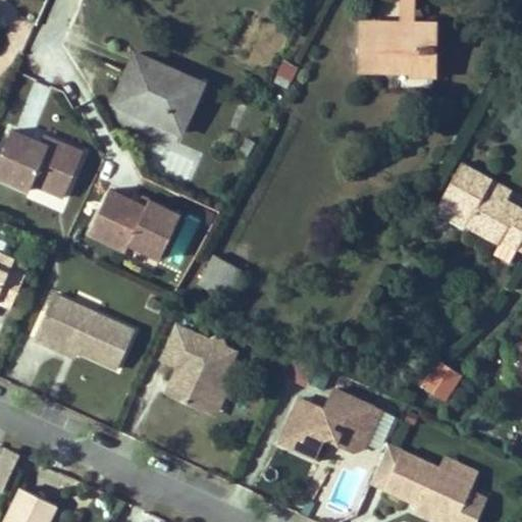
[(402,0),(402,24),(414,24),(414,0),(402,0)]
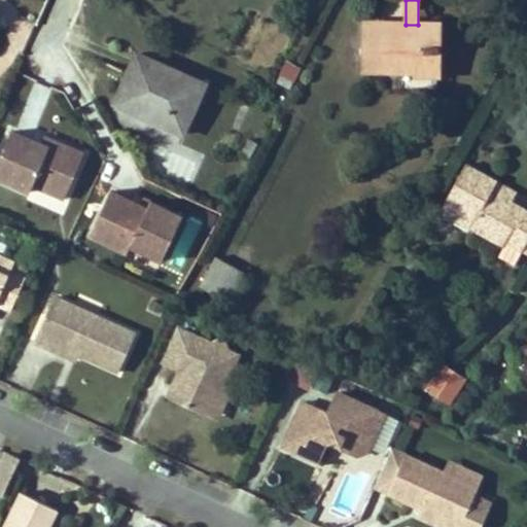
[(366,25),(366,70),(418,71),(418,74),(440,74),(441,25),(418,25),(406,25),(366,25)]
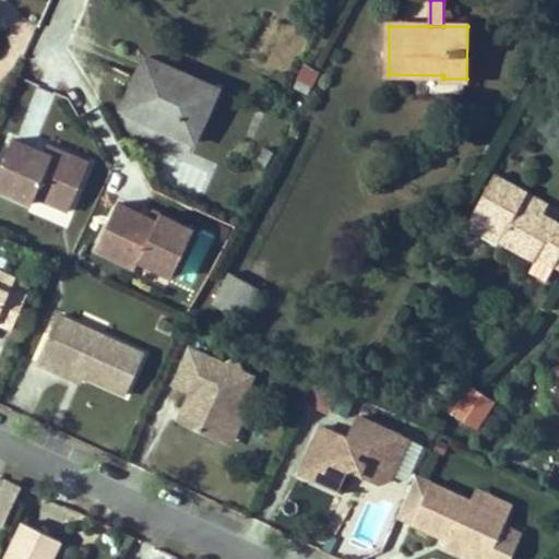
[(147,56),(139,78),(146,81),(132,113),(195,140),(218,86),(147,56)]
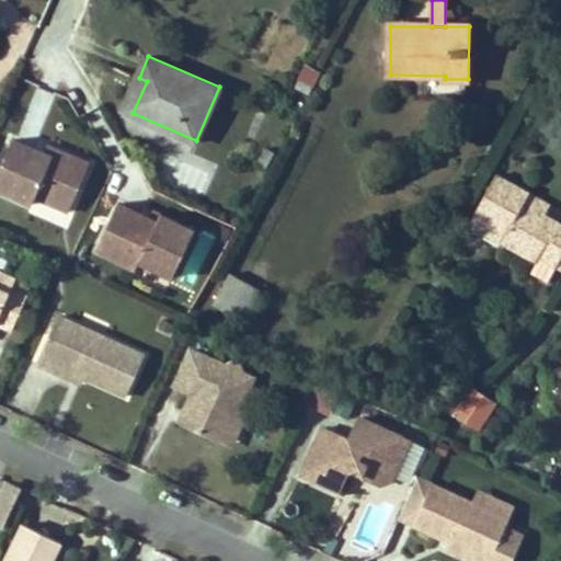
[(125,110),(133,113),(147,81),(139,78),(125,110)]
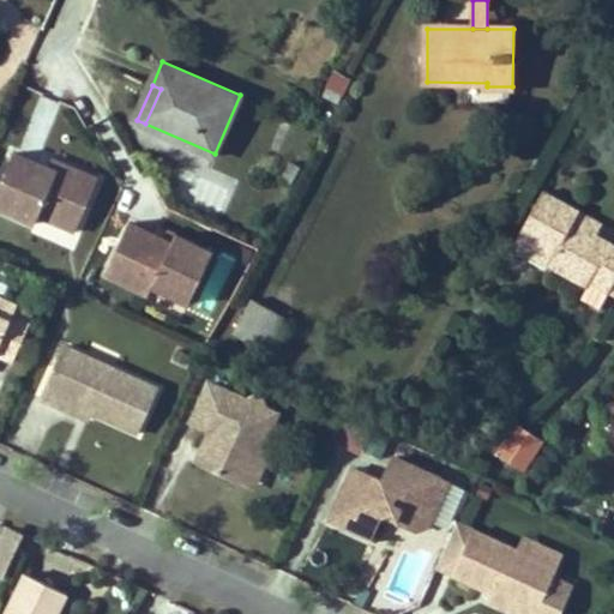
[(38,214),(76,230),(100,178),(61,161),(58,169),(49,166),(14,150),(0,182),(0,205),(36,222),(38,214)]
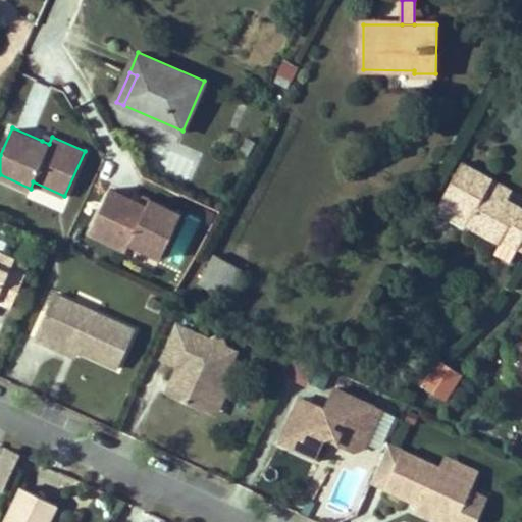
[(49,144),(52,137),(45,134),(42,141),(49,144)]
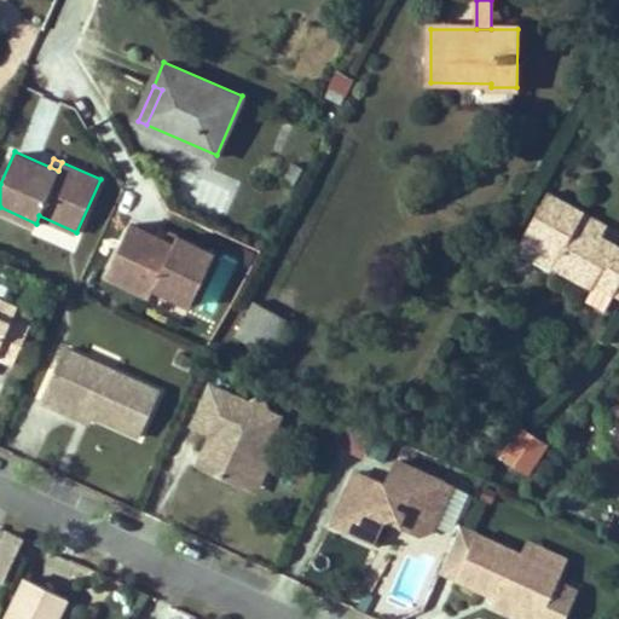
[(302,169),(293,163),(284,180),(293,185),(302,169)]
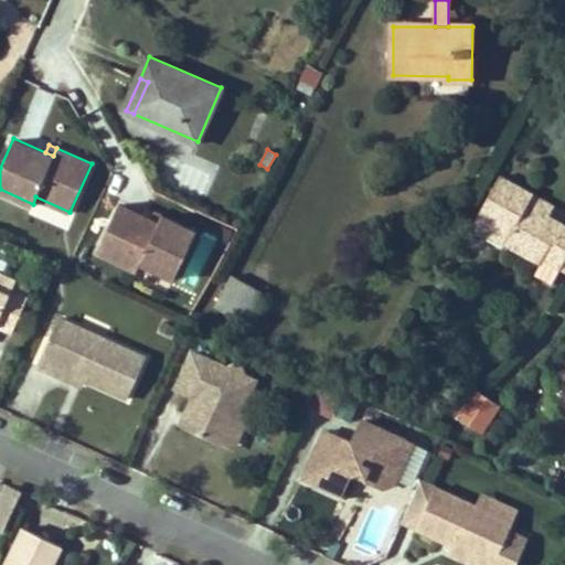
[(507,245),(542,264),(543,260),(547,253),(564,263),(564,224),(551,216),(530,205),(533,198),(535,195),(502,177),(479,217),(512,236),(507,245)]
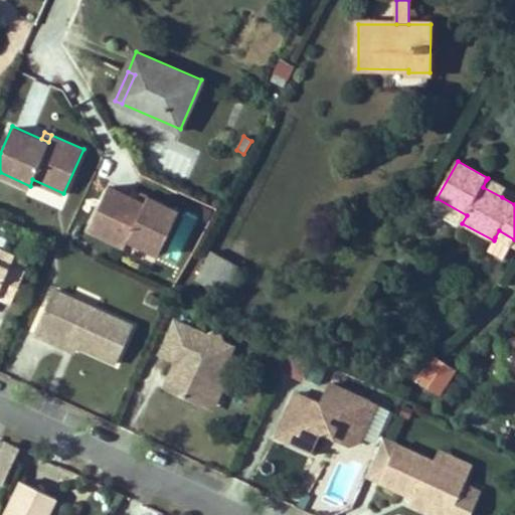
[(483,187),(502,197),(506,191),(486,180),(483,187)]
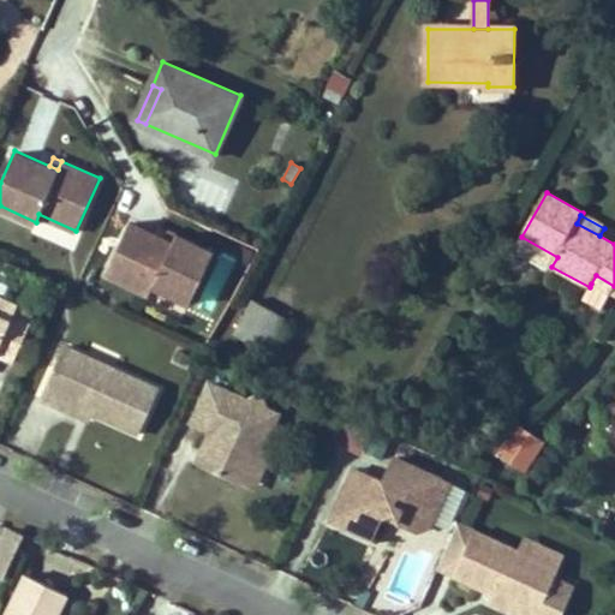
[(131,222),(107,274),(150,294),(154,286),(191,304),(215,251),(177,233),(173,242),(165,238),(131,222)]
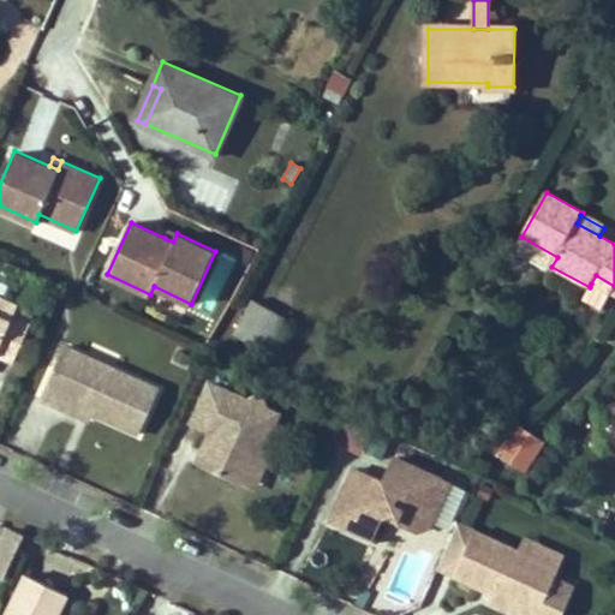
[(165,238),(173,242),(177,233),(168,230),(165,238)]
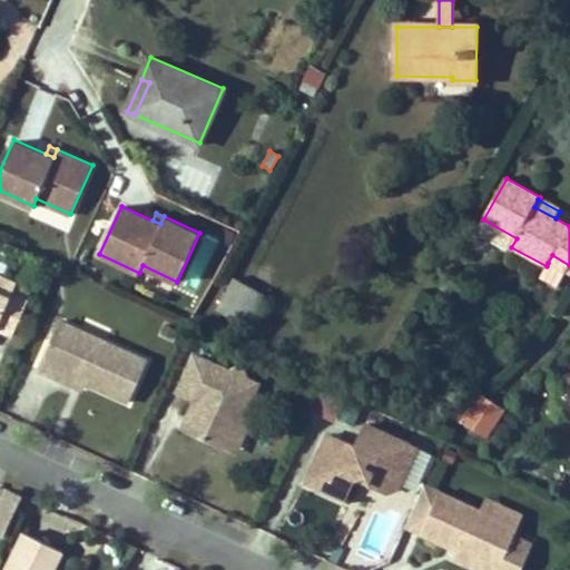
[(511,247),(517,238),(483,219),(479,228),(511,247)]
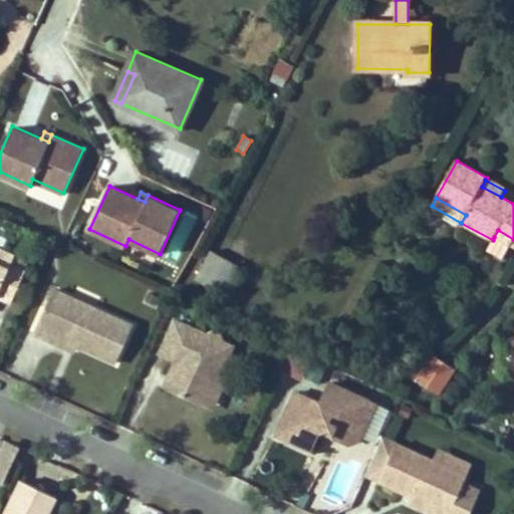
[(513,239),(498,230),(494,237),(510,246),(513,239)]
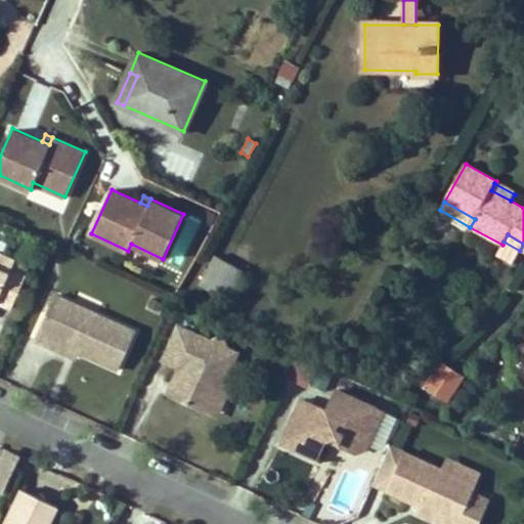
[(0,302),(9,307),(24,275),(9,269),(13,261),(0,254),(0,302)]
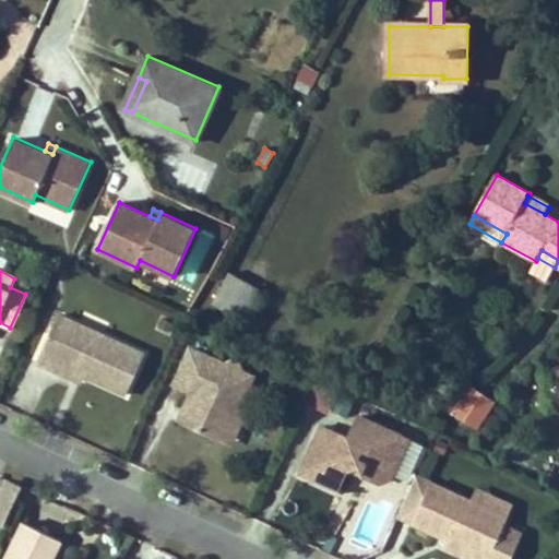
[(259,288),(235,275),(233,274),(216,302),(244,317),(259,288)]
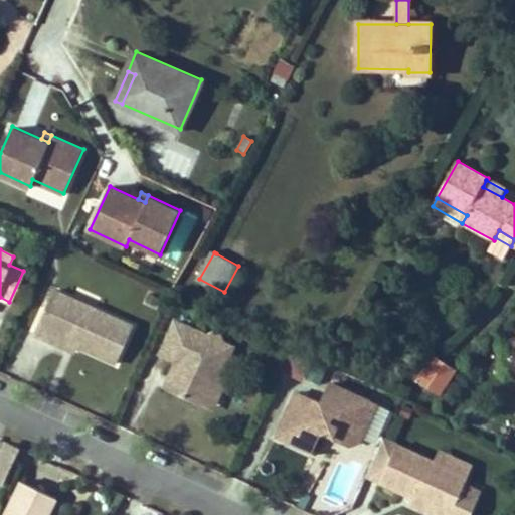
[(76,344),(116,361),(132,324),(52,287),(31,333),(48,339),(50,333),(76,344)]
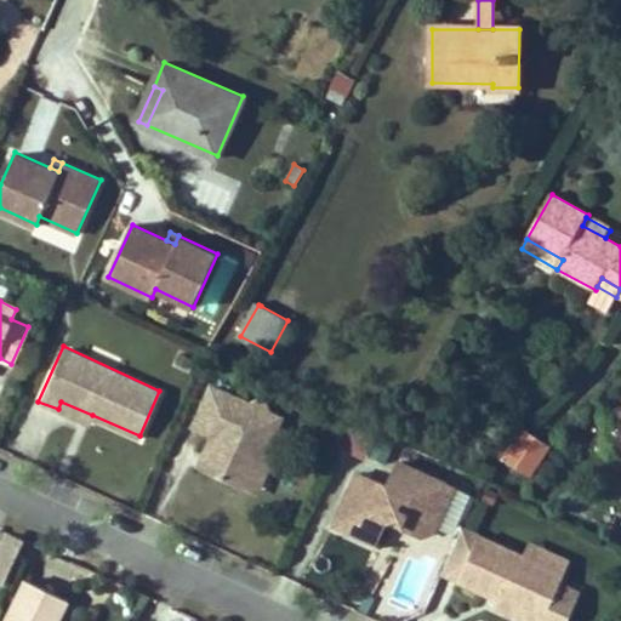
[(211,383),(193,423),(212,433),(204,450),(209,453),(203,467),(248,488),(256,469),(266,466),(262,455),(280,416),(268,410),(263,398),(251,402),(211,383)]
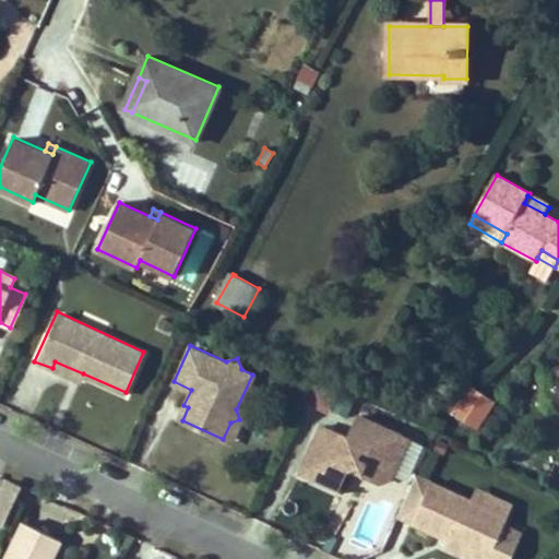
[(55,361),(52,368),(81,380),(83,373),(55,361)]
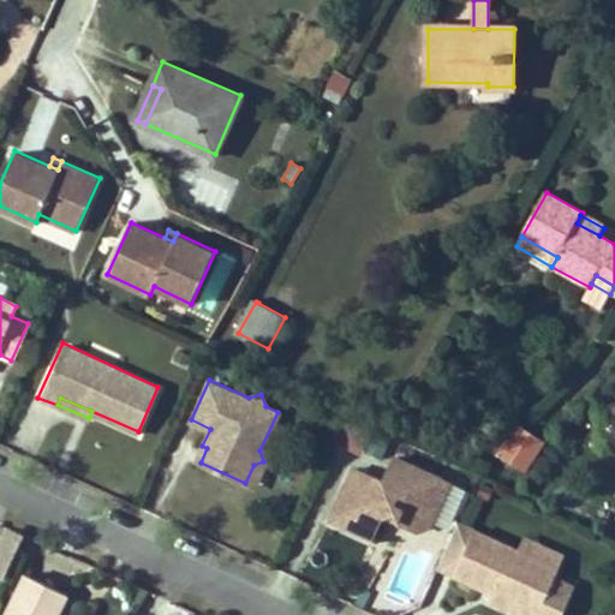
[(545,441),(521,424),(500,454),(526,470),(545,441)]
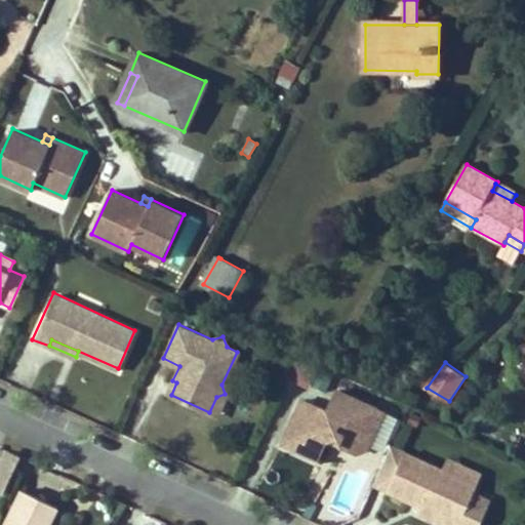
[(167,393),(171,395),(176,382),(172,380),(167,393)]
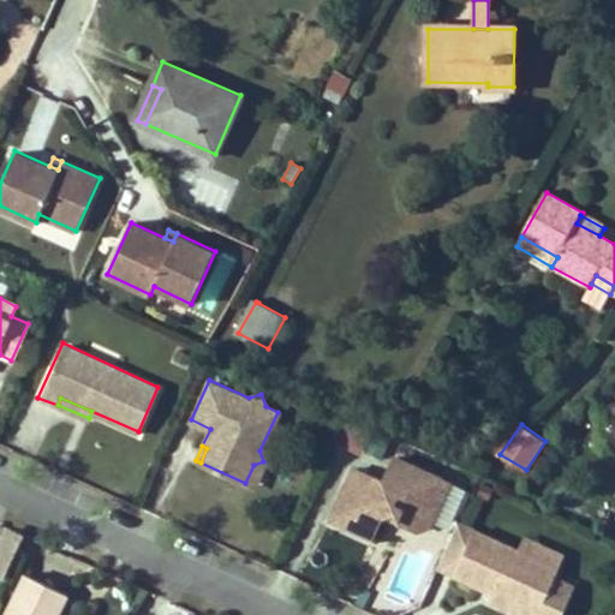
[(388,482),(347,464),(346,464),(323,514),(365,533),(376,509),(386,507),(390,517),(411,526),(428,520),(446,478),(399,459),(388,482)]
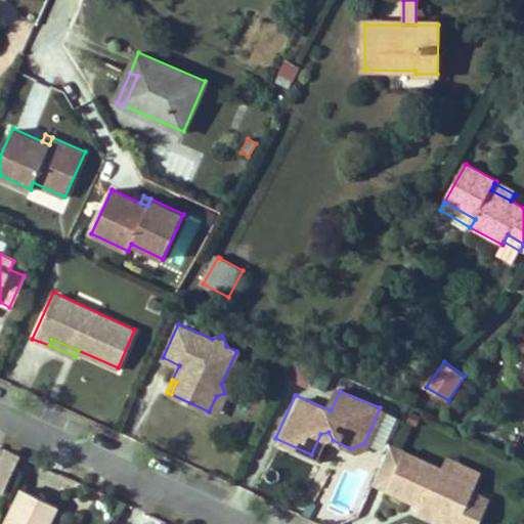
[(215,415),(224,393),(216,396),(209,411),(215,415)]
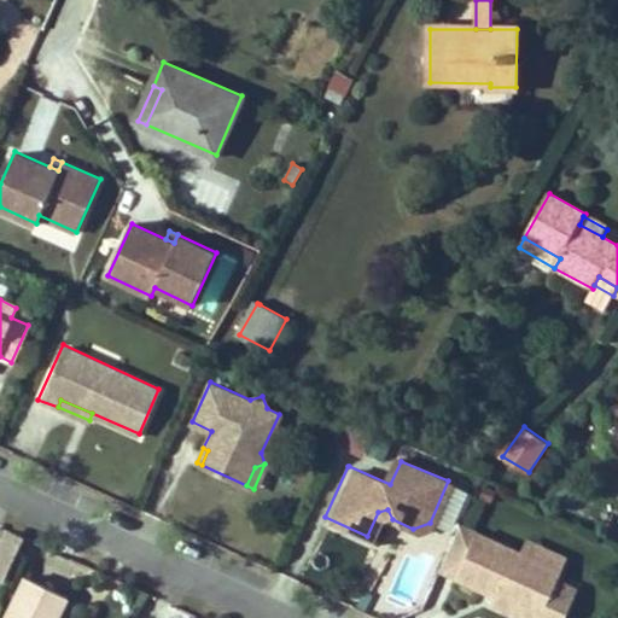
[(458,522),(437,567),(490,593),(493,588),(508,594),(507,598),(536,612),(532,617),(559,617),(573,586),(554,576),(558,567),(497,540),(458,522)]
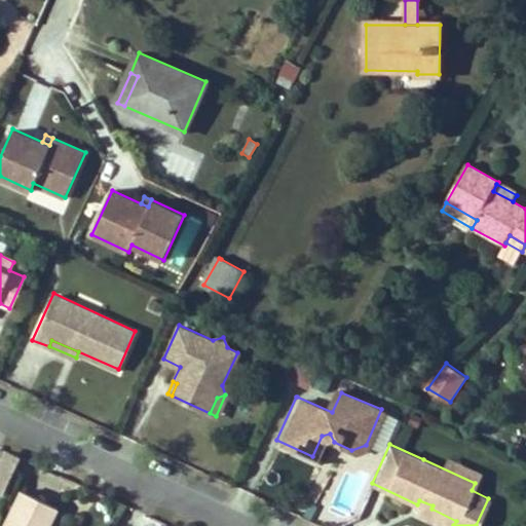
[(480,471),(428,447),(423,459),(475,483),(480,471)]
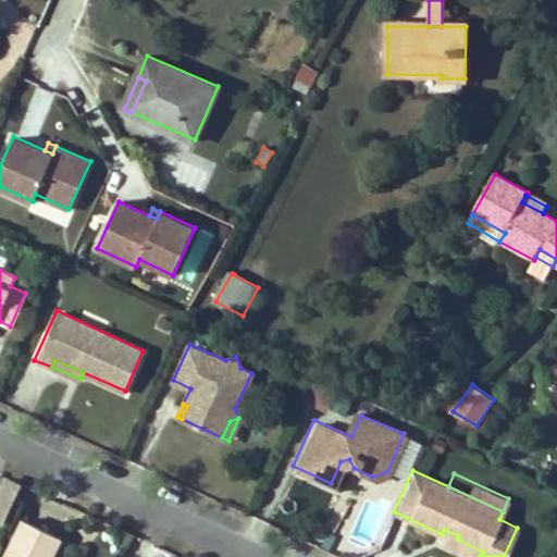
[(50,556),(60,539),(23,520),(4,556),(50,556)]
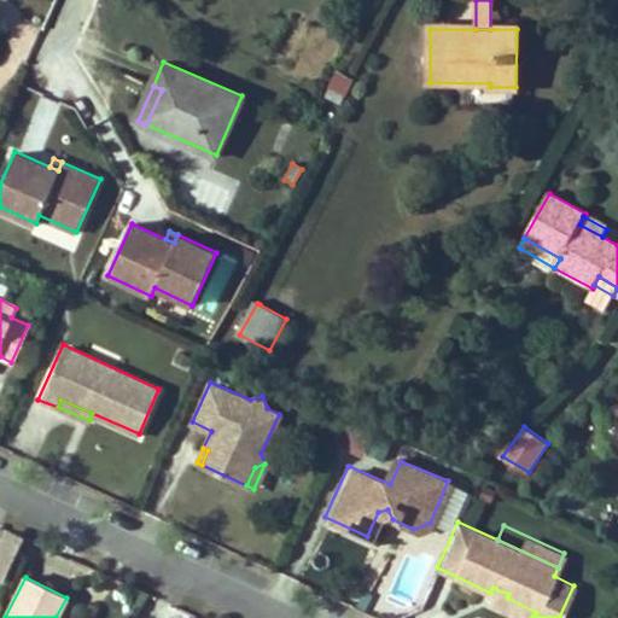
[(487,600),(524,617),(532,617),(536,612),(507,598),(508,594),(493,588),(490,593),(487,600)]
